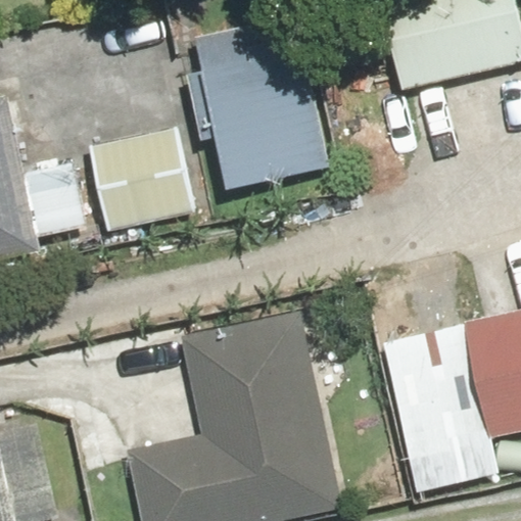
[(520,32),(513,0),(393,0),(379,3),(399,90),(520,60),(520,32)]
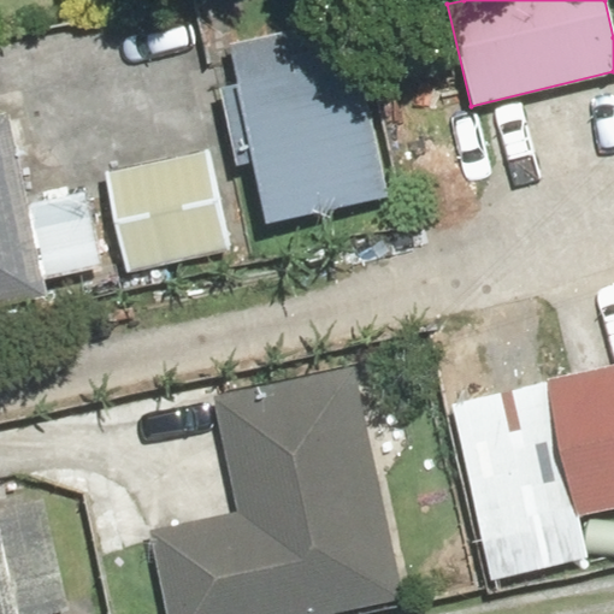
[(253,164),(265,223),(387,196),(347,15),(225,41),(235,84),(219,88),(237,167),(253,164)]
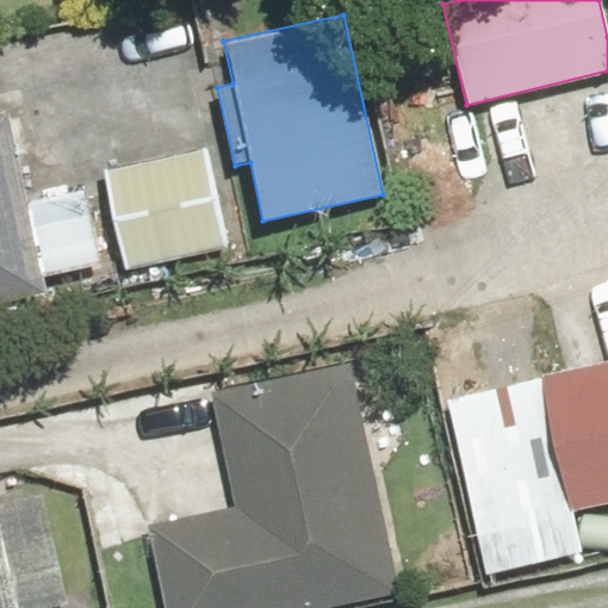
[(28,203),(7,106),(0,107),(0,306),(47,297),(42,275),(98,264),(82,192),(28,203)]
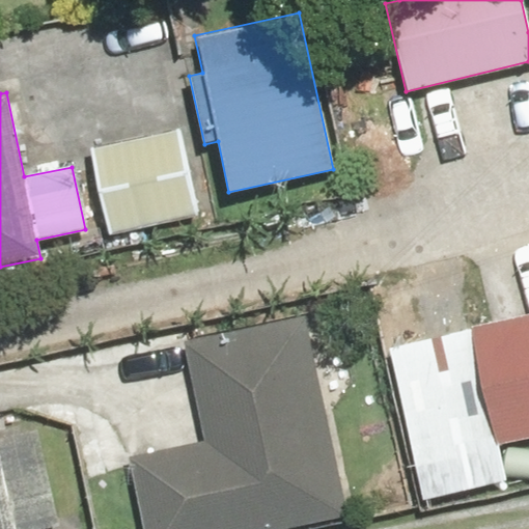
[(182,131),(91,146),(107,234),(197,218),(182,131)]
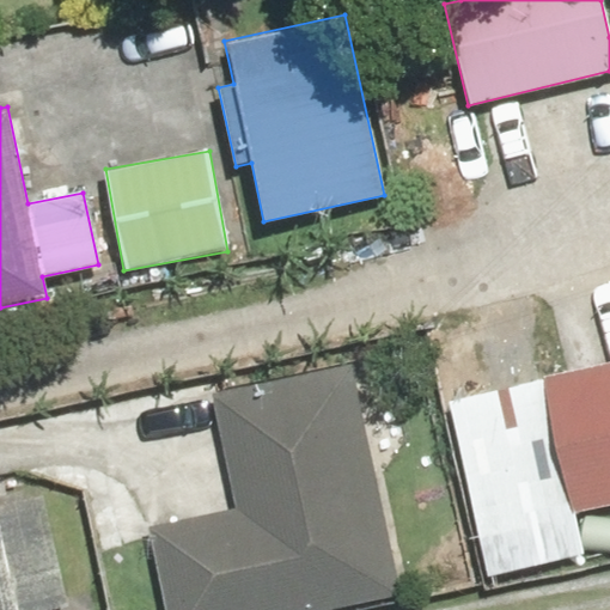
[(233,504),(146,522),(163,609),(342,609),(400,599),(351,358),(209,386),(233,504)]
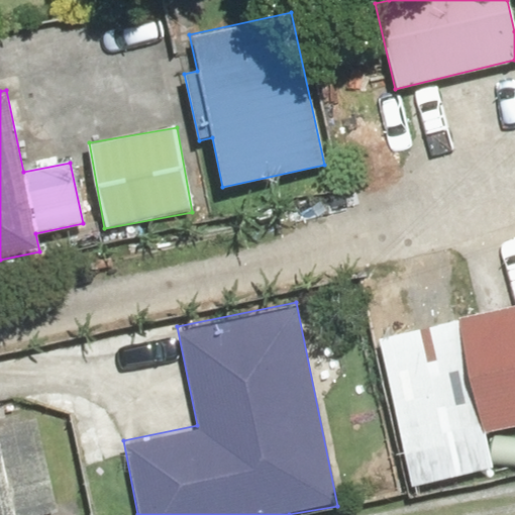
[(514,302),(457,315),(483,433),(514,426),(514,302)]
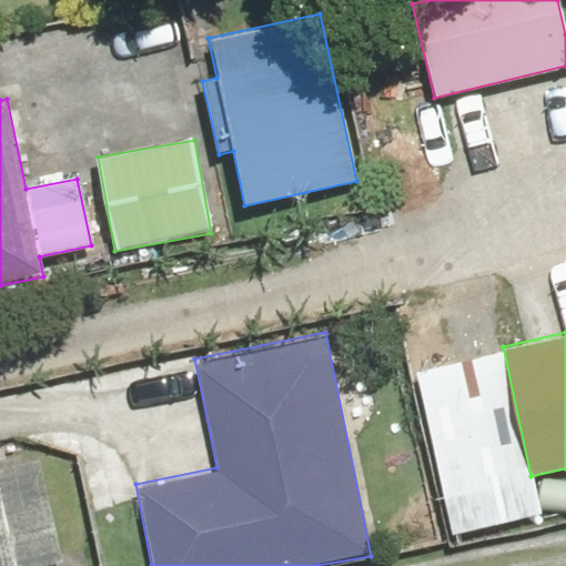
[(19,565),(0,476),(0,565),(19,565)]
